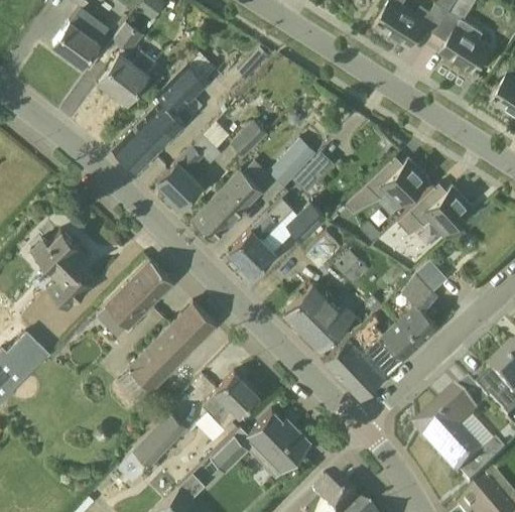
[(156,0),(142,0),(136,10),(152,22),(164,6),(156,0)]
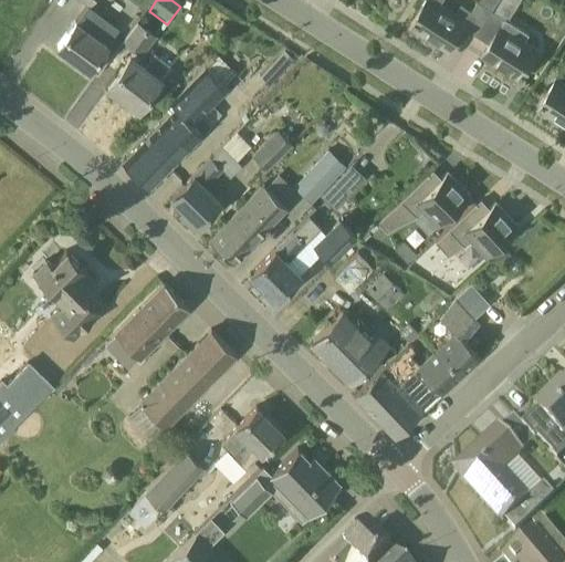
[(493,16),(479,7),(473,14),(462,8),(457,18),(441,9),(446,0),(425,0),(429,2),(411,29),(450,53),(464,30),(478,39),(493,16)]
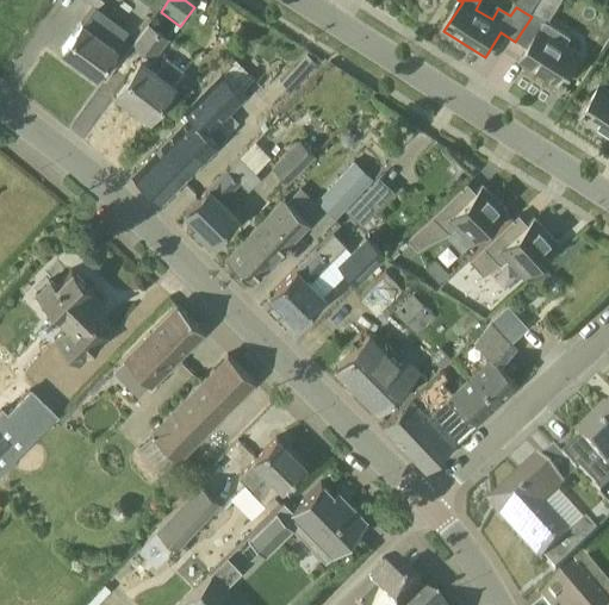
[(532,17),(515,42),(529,50),(521,62),(563,88),(582,58),(566,49),(571,42),(546,25),(532,17)]
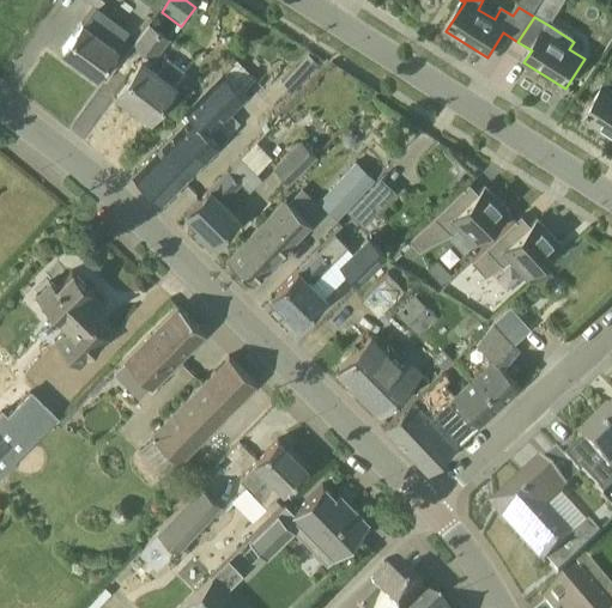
[(131,35),(109,19),(95,37),(83,28),(62,54),(97,80),(131,35)]
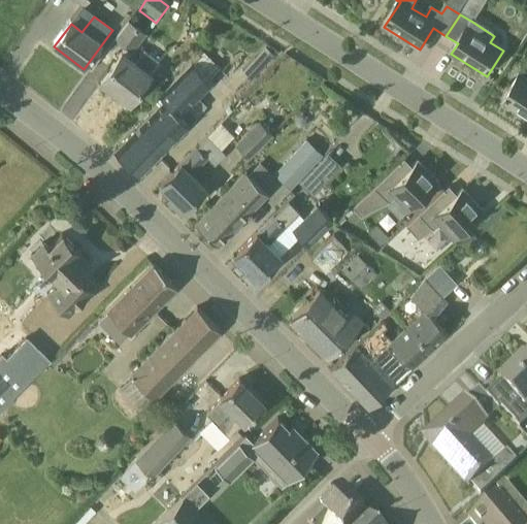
[(130,25),(117,42),(127,50),(101,85),(129,105),(160,64),(147,55),(138,67),(130,61),(146,37),(130,25)]
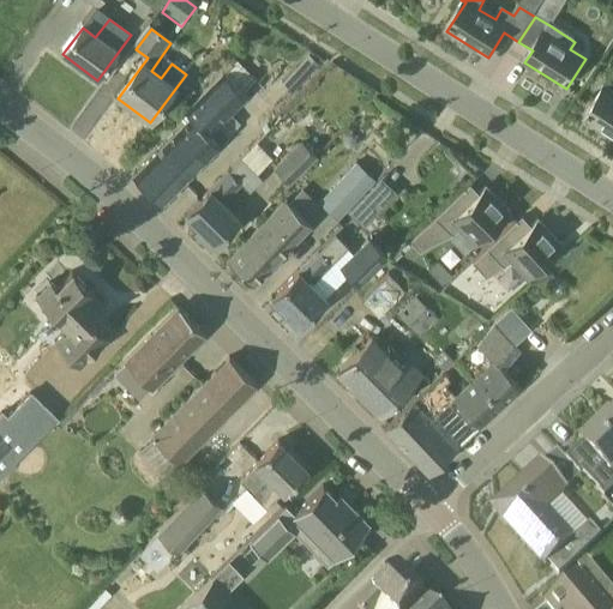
[(310,59),(283,86),(293,97),(320,68),(310,59)]
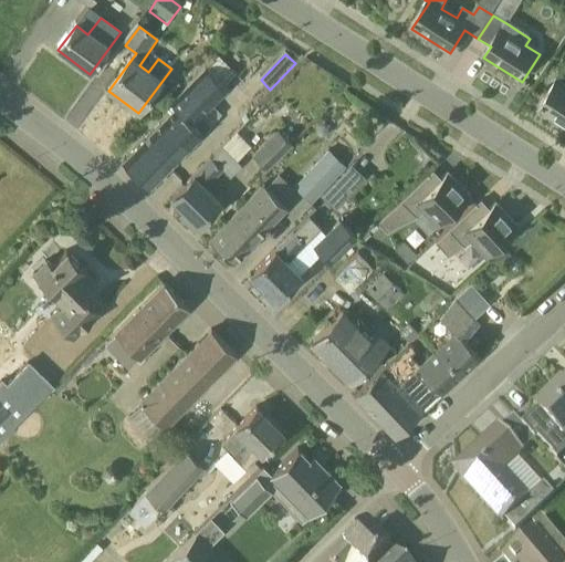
[(229,93),(225,89),(207,72),(173,106),(177,111),(123,166),(149,191),(203,136),(194,126),(199,121),(200,122),(213,108),(229,93)]
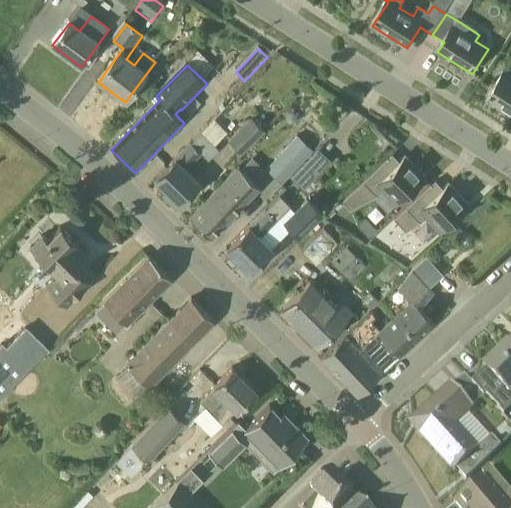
[(510,77),(504,74),(488,100),(510,114),(510,77)]
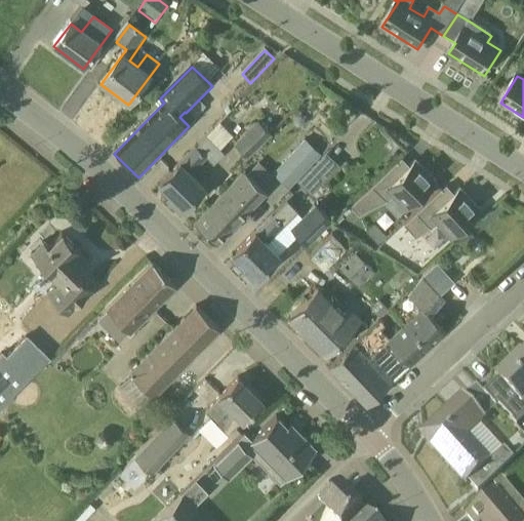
[(271,136),(258,124),(235,149),(248,160),(271,136)]
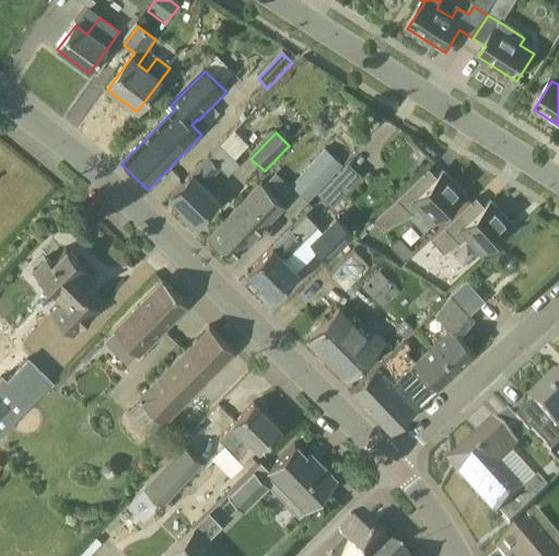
[(221,149),(171,199),(183,212),(181,216),(193,228),(218,203),(204,187),(221,170),(230,178),(241,168),(236,163),(221,149)]
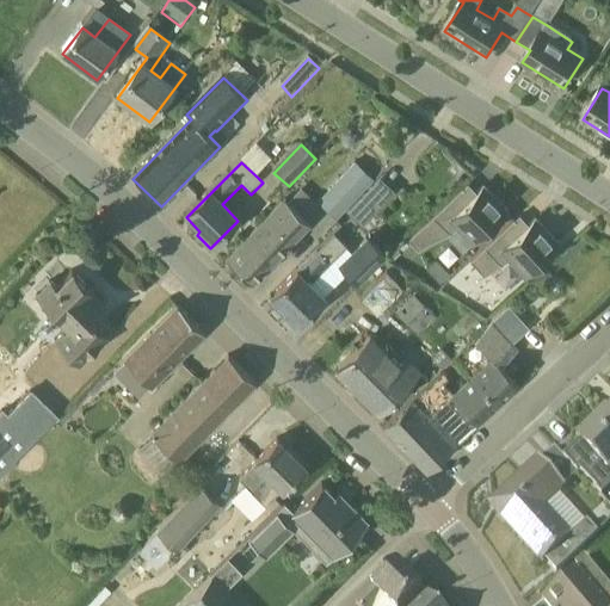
[(356,202),(374,183),(355,166),(337,185),(356,202)]
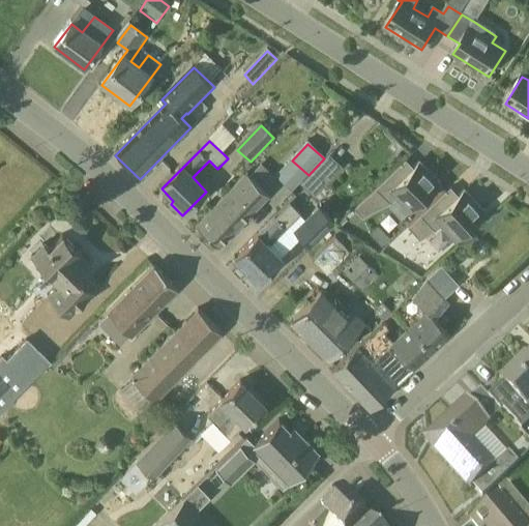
[(411,213),(440,186),(419,165),(410,174),(401,165),(353,209),(363,220),(398,200),(411,213)]
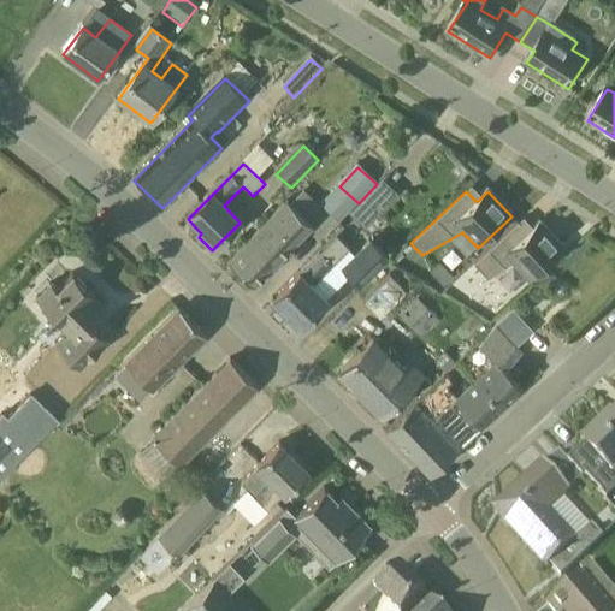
[(366,231),(379,218),(364,203),(352,217),(366,231)]
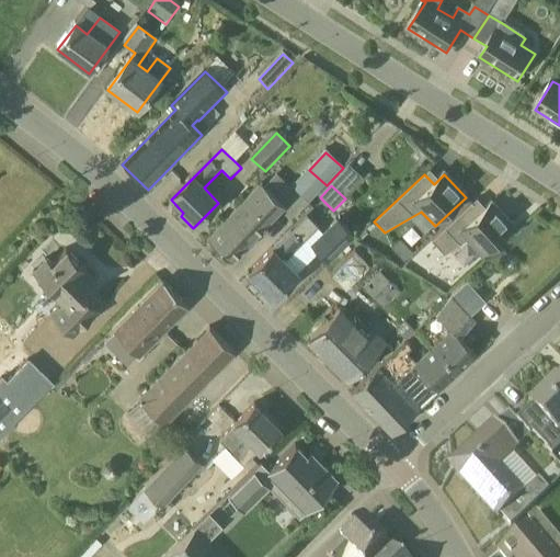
[(284,208),(262,188),(208,243),(231,265),(284,208)]
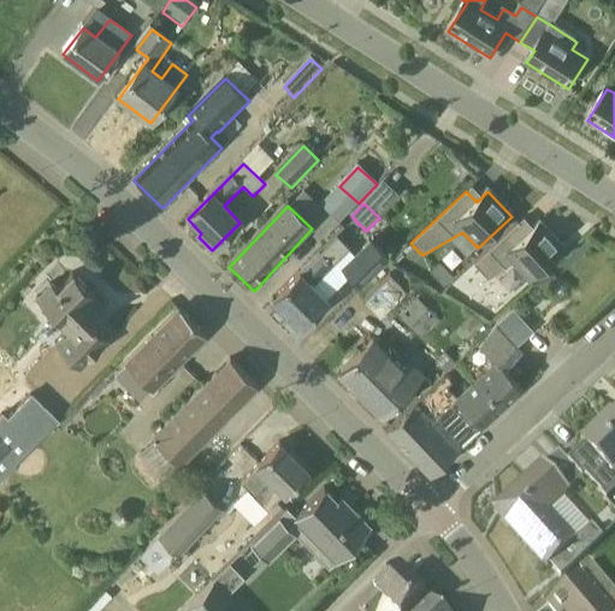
[(565,250),(540,225),(528,236),(519,225),(474,267),(489,282),(514,266),(530,283),(565,250)]
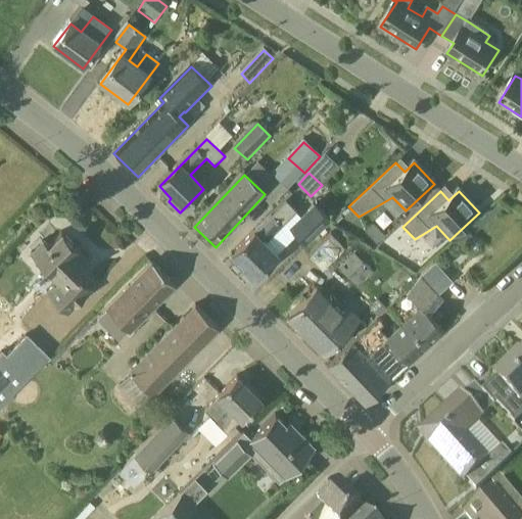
[(330,222),(315,207),(292,230),(306,244),(330,222)]
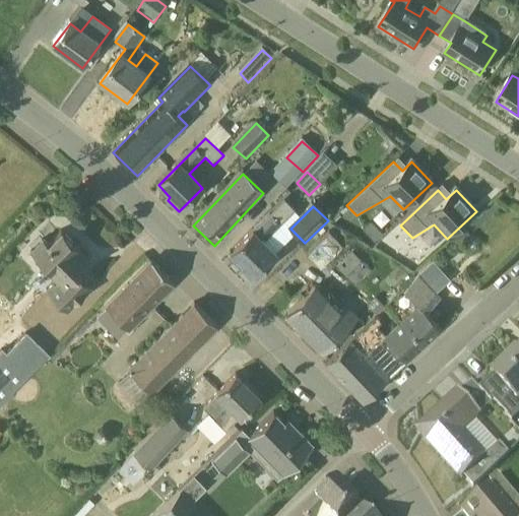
[(282,224),(271,214),(230,256),(242,267),(239,270),(250,282),(277,255),(265,243),(282,224)]
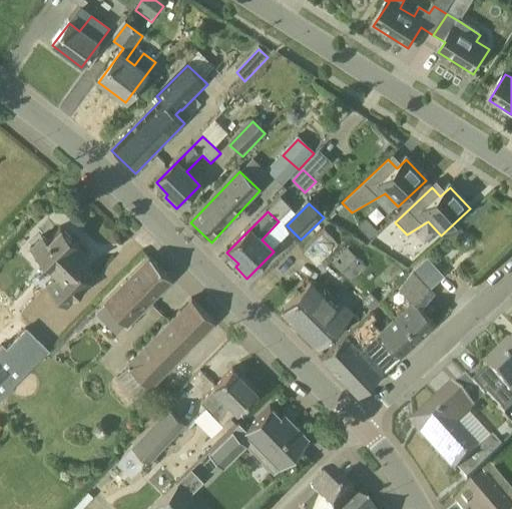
[(378,232),(368,221),(359,229),(369,240),(378,232)]
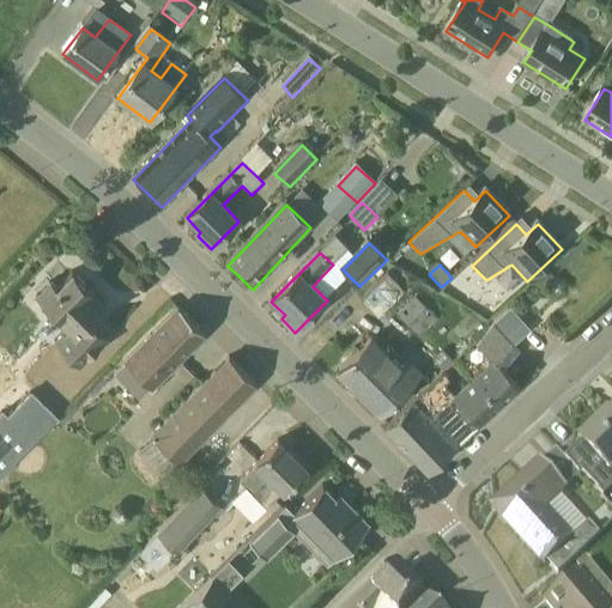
[(91,324),(105,311),(94,301),(96,298),(73,275),(58,291),(52,285),(37,299),(71,333),(66,339),(64,336),(54,346),(58,348),(43,364),(61,382),(76,366),(79,370),(108,341),(91,324)]
